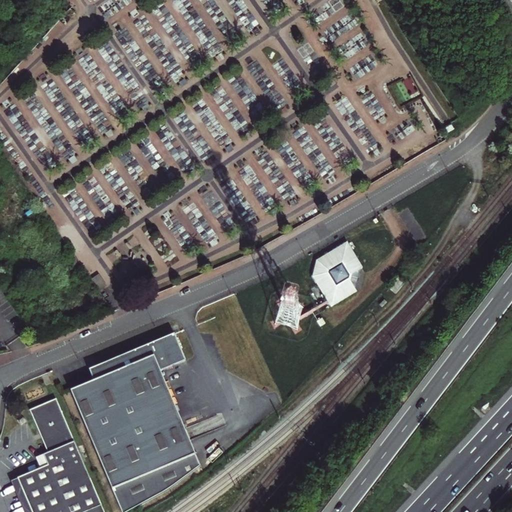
[(315,261),(310,278),(329,309),(361,290),(366,273),(347,242),(315,261)]
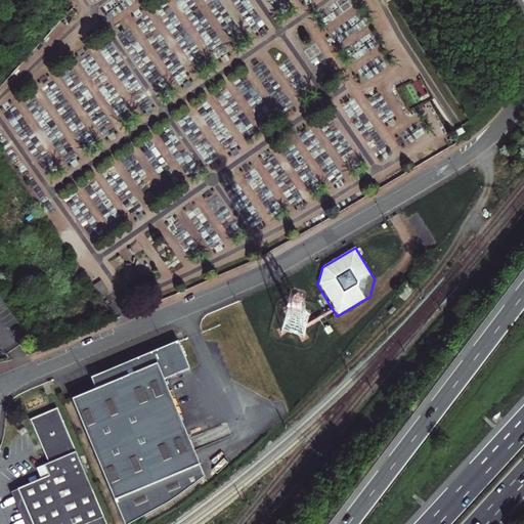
[(100,281),(94,286),(101,296),(107,292),(100,281)]
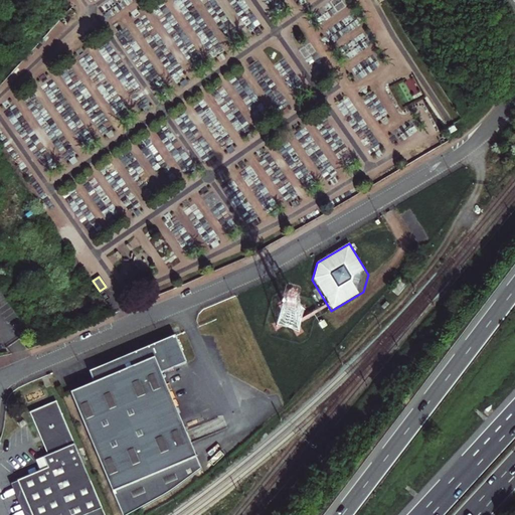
[(108,307),(119,309),(120,302),(108,301),(108,307)]
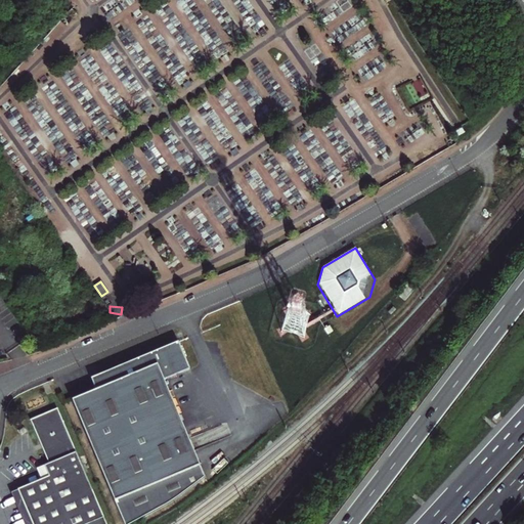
[(165,377),(191,365),(180,339),(93,376),(97,387),(74,396),(117,496),(201,462),(165,377)]
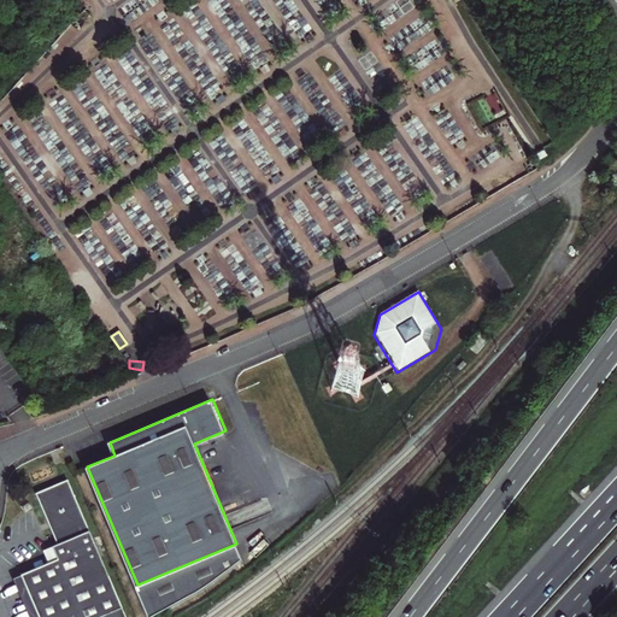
[(124,616),(68,482),(35,495),(58,547),(64,545),(69,557),(57,562),(22,576),(39,616),(124,616)]
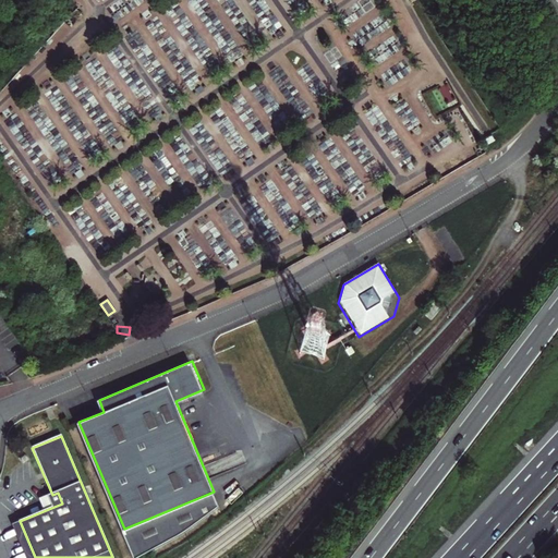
[(47,497),(51,508),(62,504),(58,493),(52,495),(47,497)]
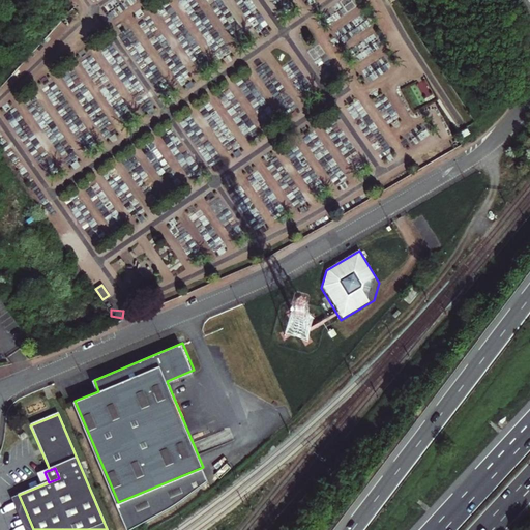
[(25,529),(33,529),(19,495),(11,498),(25,529)]
